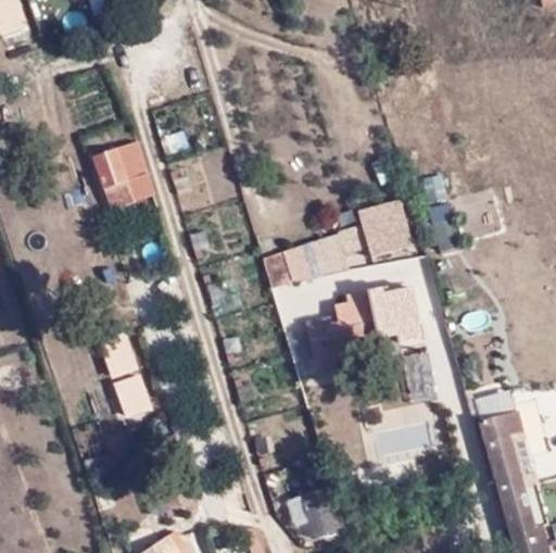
[(182,126),(163,130),(168,149),(188,143),(182,126)]
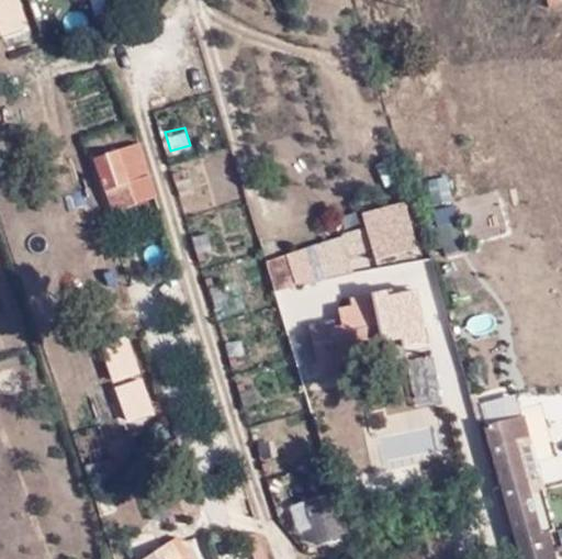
[(117,148),(93,156),(104,190),(112,212),(136,204),(117,148)]
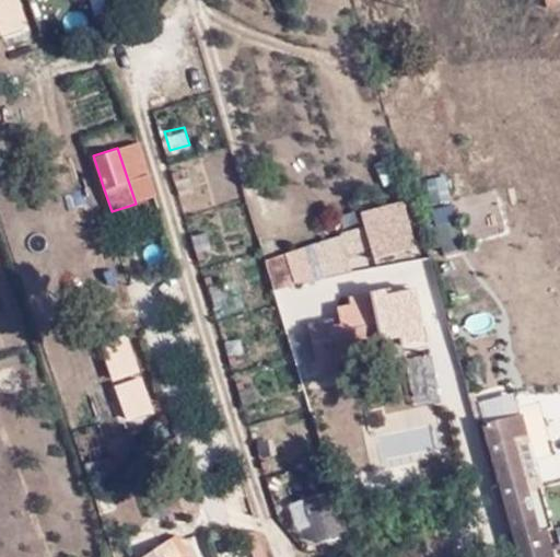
[(177,193),(184,211),(203,206),(197,187),(177,193)]
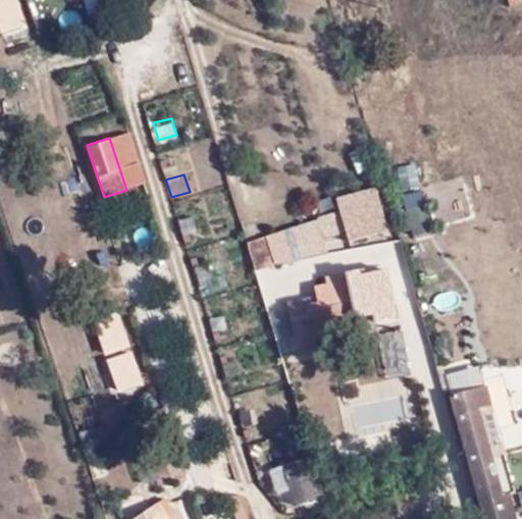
[(298,259),(328,252),(327,247),(385,230),(373,189),(337,198),(341,210),(288,228),(298,259)]
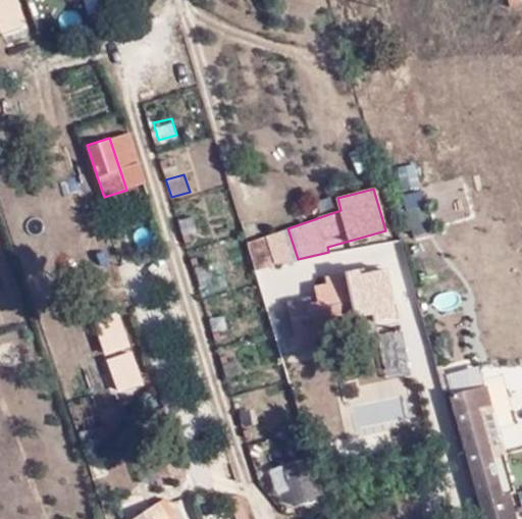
[(276,265),(298,259),(288,228),(265,236),(274,261),(276,265)]
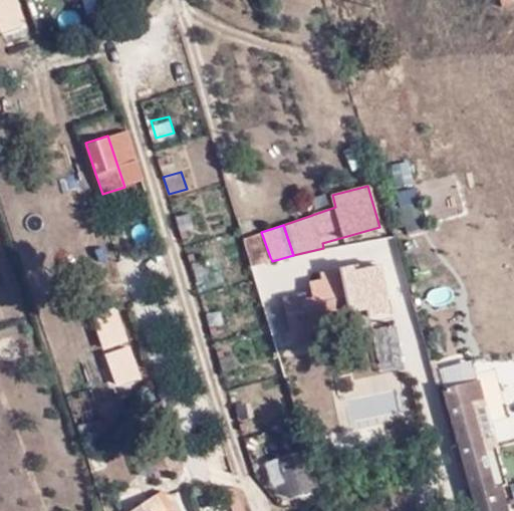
[(242,238),(250,264),(270,257),(261,232),(242,238)]
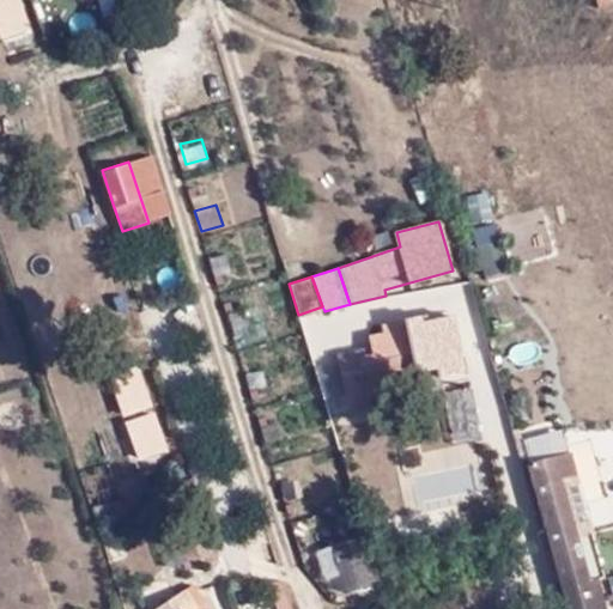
[(349,410),(369,407),(366,393),(388,388),(390,387),(393,385),(394,383),(395,379),(396,377),(398,376),(399,376),(404,373),(406,373),(437,366),(439,376),(465,370),(453,315),(420,322),(419,316),(405,320),(382,324),(384,333),(370,335),(374,352),(338,360),(349,410)]
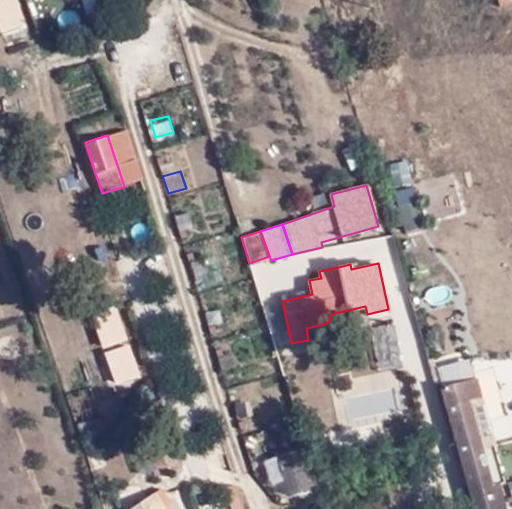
[(310,347),(308,340),(291,343),(292,351),(310,347)]
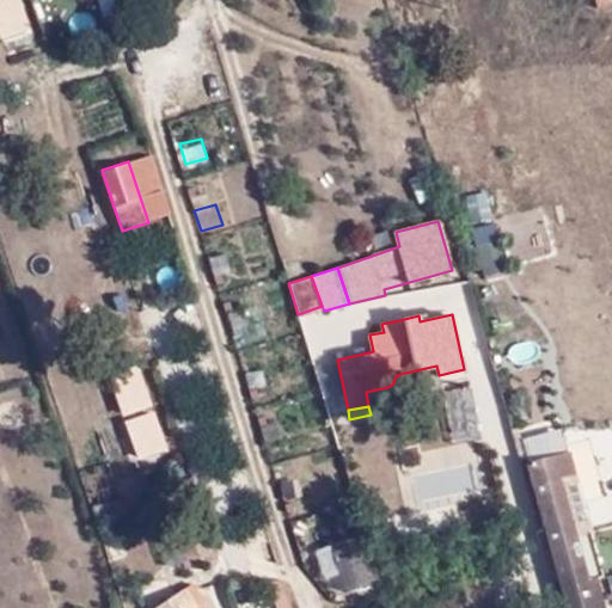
[(524,430),(530,450),(565,442),(560,421),(524,430)]
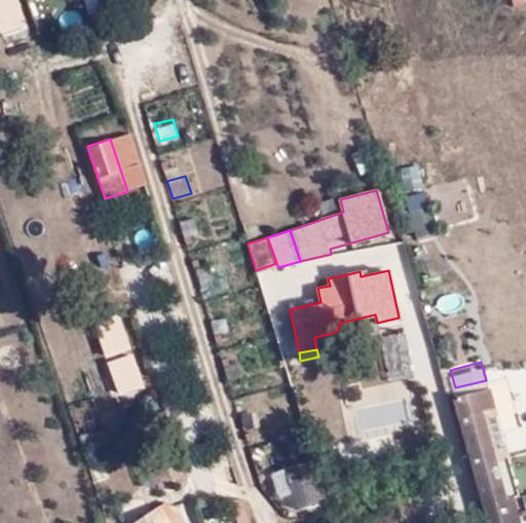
[(505,497),(481,410),(492,407),(487,387),(453,396),(459,416),(487,520),(487,522),(520,522),(513,495),(505,497)]
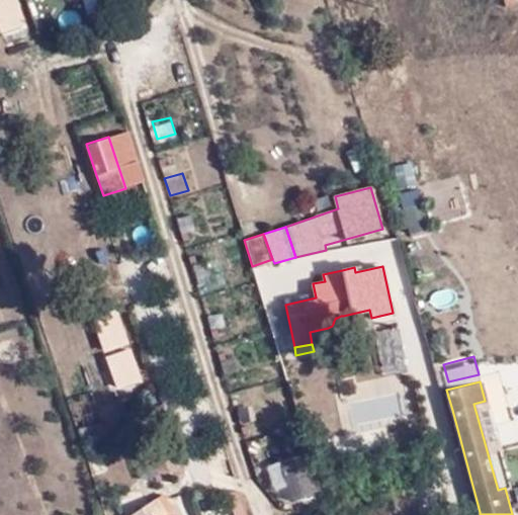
[(304,435),(309,450),(318,447),(313,432),(304,435)]
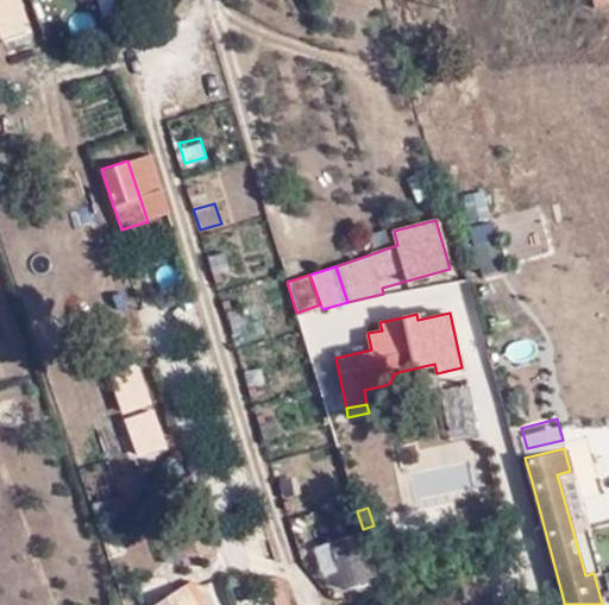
[(327,588),(366,577),(347,510),(307,522),(327,588)]
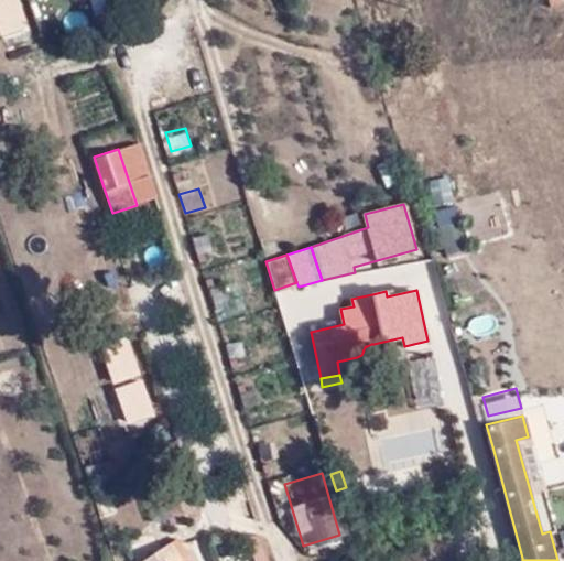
[(150,532),(131,539),(137,554),(155,548),(150,532)]
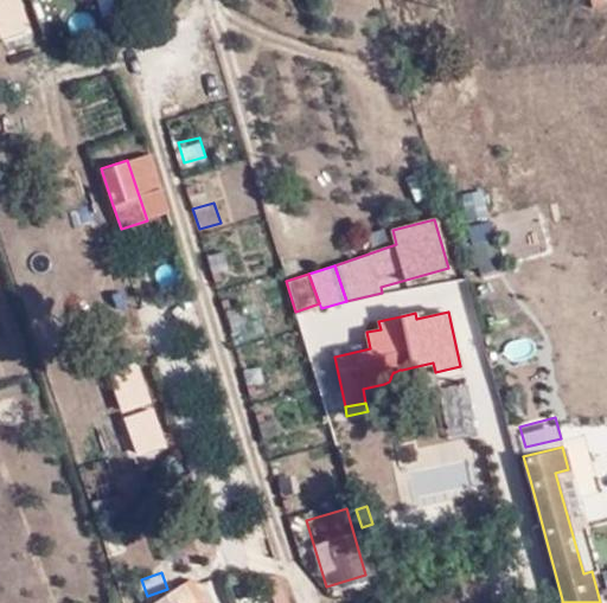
[(275,602),(289,602),(281,573),(266,575),(275,602)]
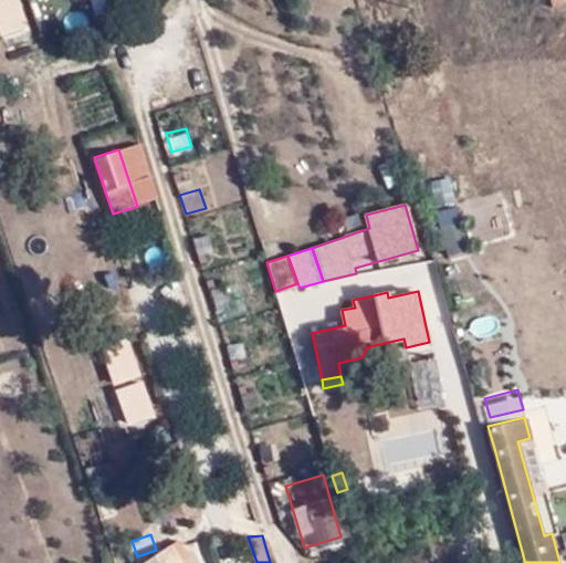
[(178,562),(181,561),(170,544),(142,562),(178,562)]
